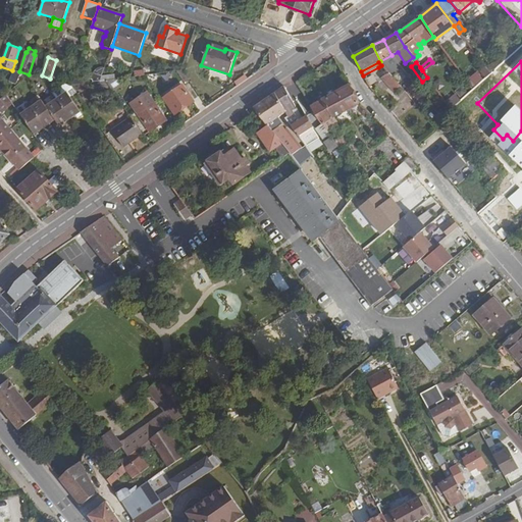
[(388,72),(381,65),(378,67),(385,75),(388,72)]
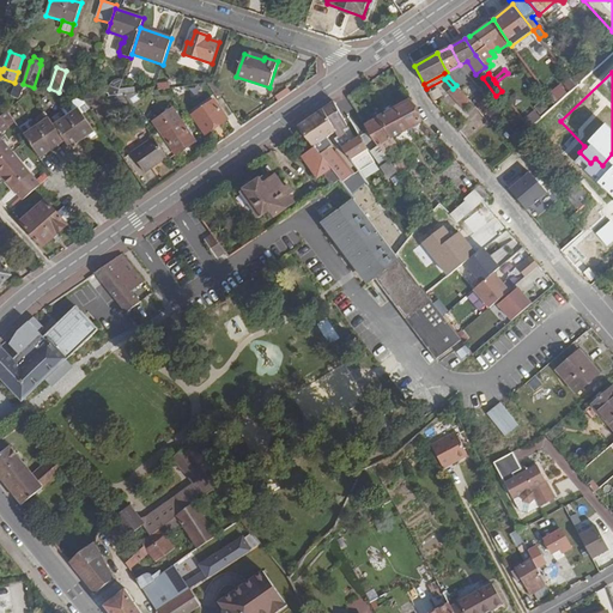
[(19,97),(23,85),(13,83),(11,95),(19,97)]
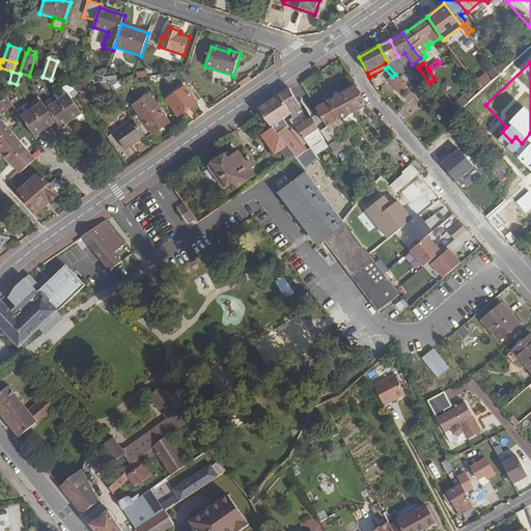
[(480,90),(492,81),(483,73),(473,82),(480,90)]
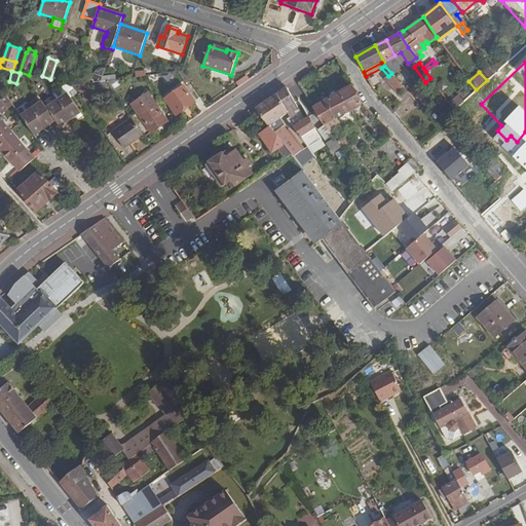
[(408,92),(391,73),(388,76),(385,79),(401,98),(408,92)]
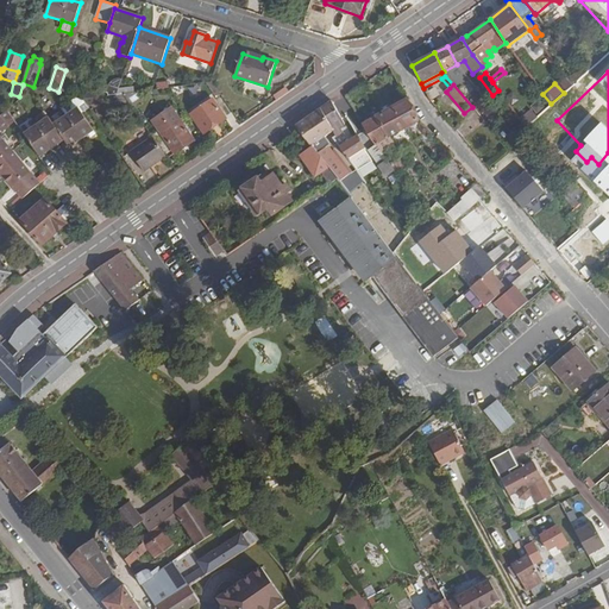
[(439,94),(434,87),(426,93),(429,100),(439,94)]
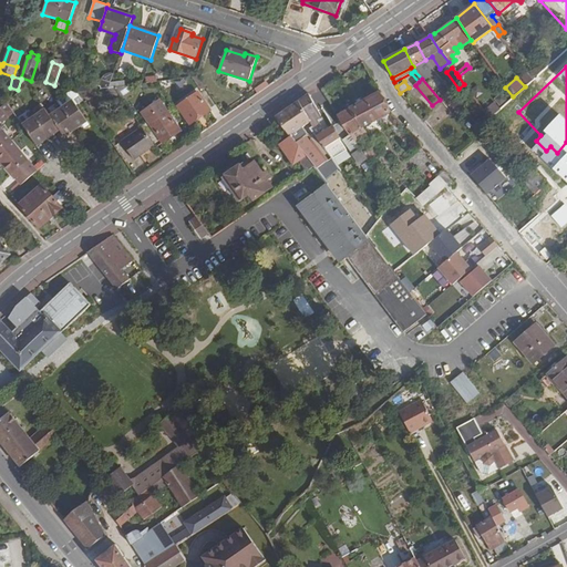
[(470,90),(475,98),(483,93),(477,85),(470,90)]
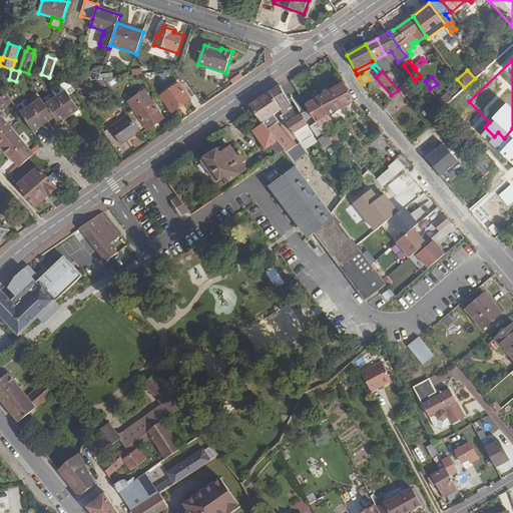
[(52,90),(57,96),(65,90),(69,95),(75,91),(70,84),(64,82),(52,90)]
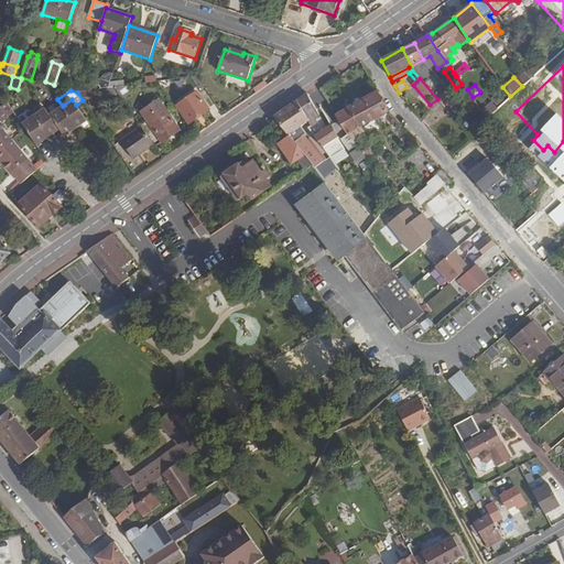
[(197,93),(177,107),(190,125),(210,110),(197,93)]
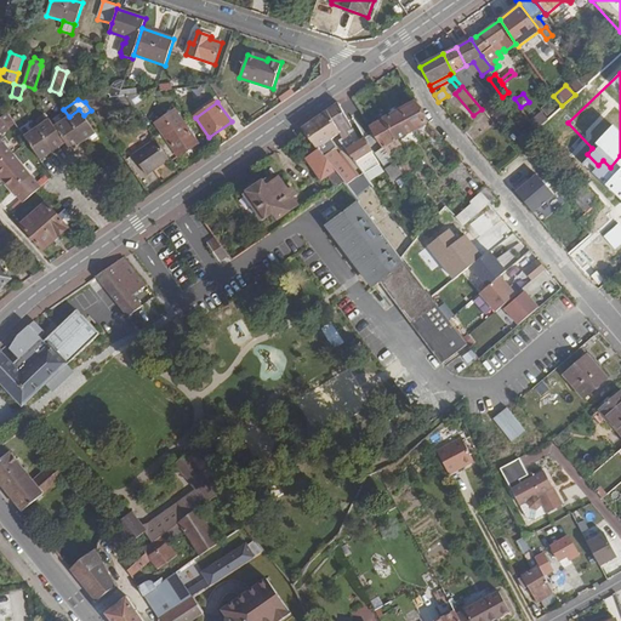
[(415,102),(383,120),(396,141),(411,131),(414,136),(417,134),(415,130),(426,124),(415,102)]
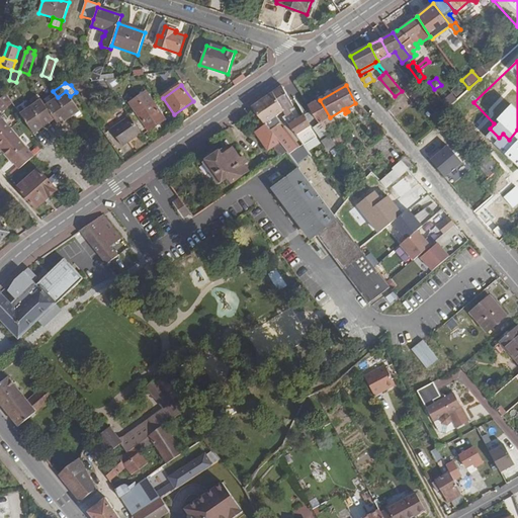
[(282,86),(272,92),(286,114),(283,116),(289,124),(296,119),(291,111),(294,108),(284,90),(282,86)]
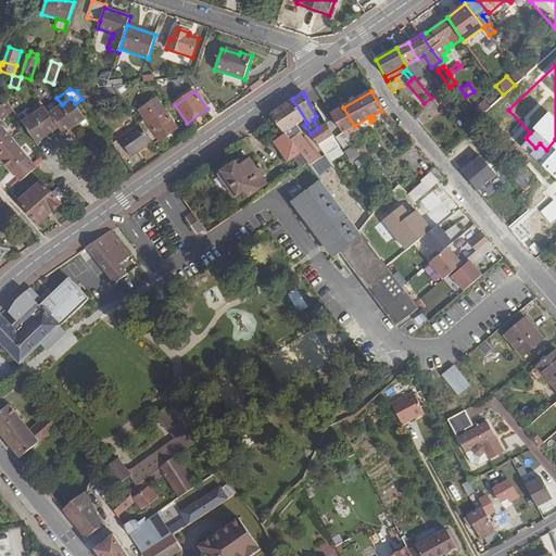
[(62,104),(49,113),(45,106),(22,123),(37,143),(59,128),(64,135),(86,119),(75,103),(71,98),(62,104)]
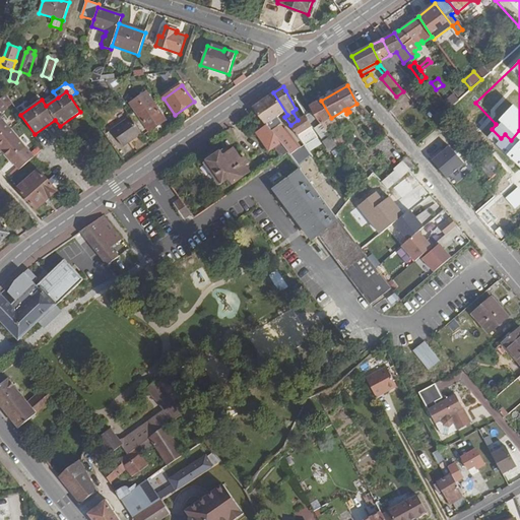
[(287,115),(273,92),(252,108),(265,125),(275,118),(282,114),(284,117),(287,115)]
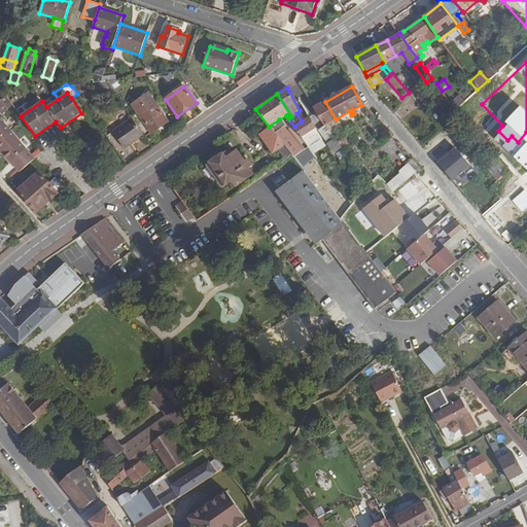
[(6,95),(0,100),(0,111),(3,114),(13,105),(6,95)]
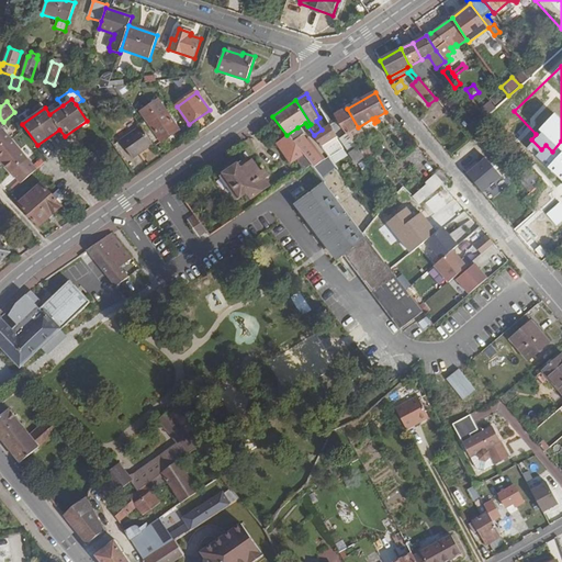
[(141,112),(146,120),(139,125),(141,126),(154,145),(155,147),(163,143),(180,131),(159,101),(149,107),(141,112)]
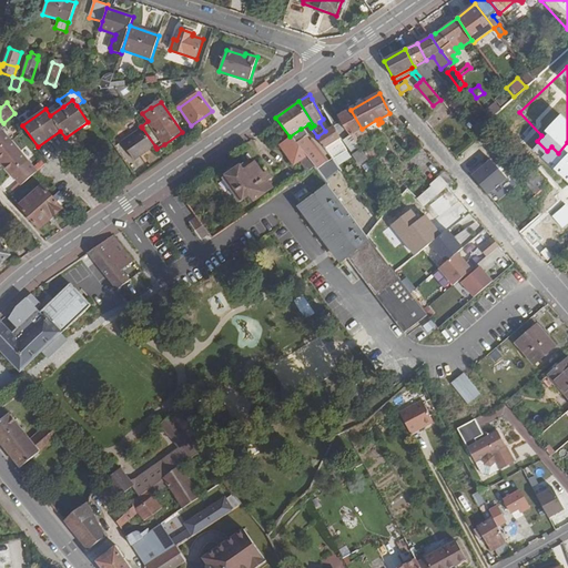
[(496,104),(486,113),(490,119),(500,111),(496,104)]
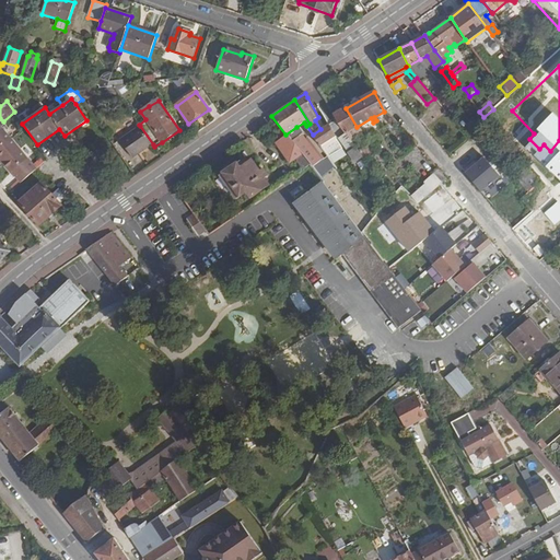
[(346,108),(334,115),(346,133),(357,127),(346,108)]
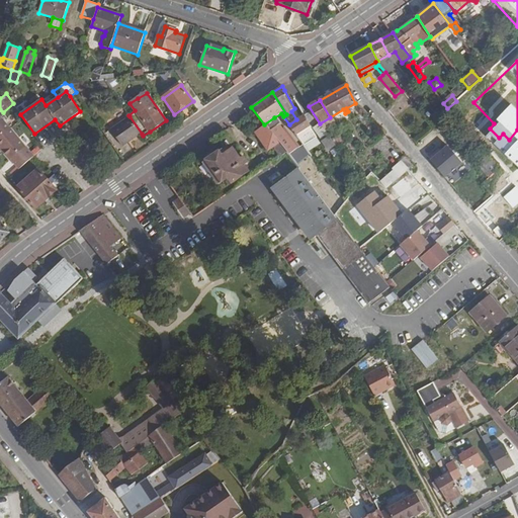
[(426,112),(435,123),(440,118),(431,107),(426,112)]
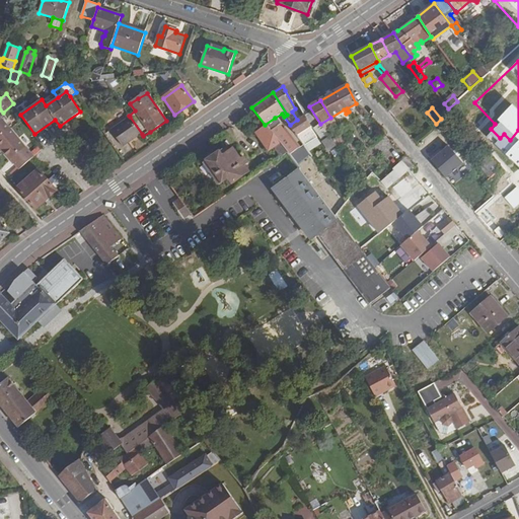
[(290,125),(297,135),(305,146),(317,138),(311,129),(311,126),(304,115),(297,120),(290,125)]
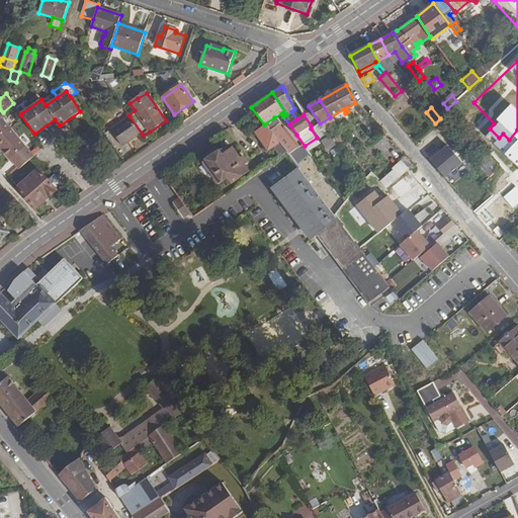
[(111,130),(122,147),(142,134),(130,116),(111,130)]
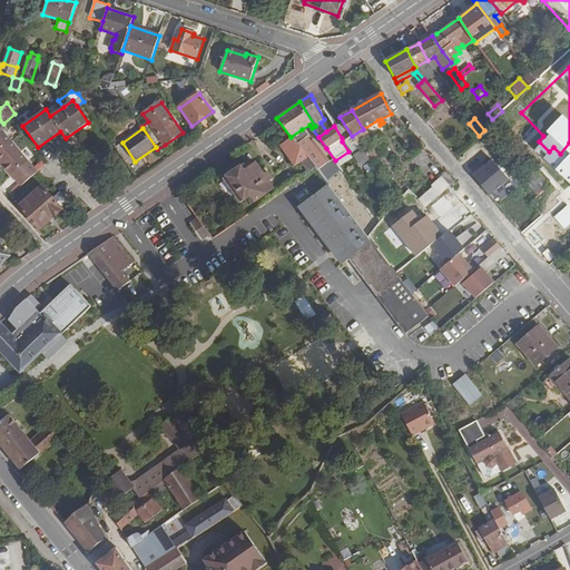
[(0,129),(0,161),(11,175),(12,175),(28,160),(0,129)]
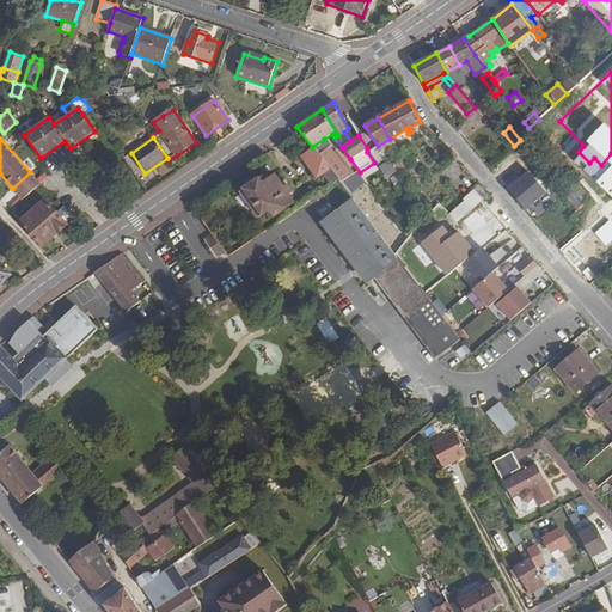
[(335,152),(324,139),(312,147),(312,148),(323,161),(325,160),(335,152)]
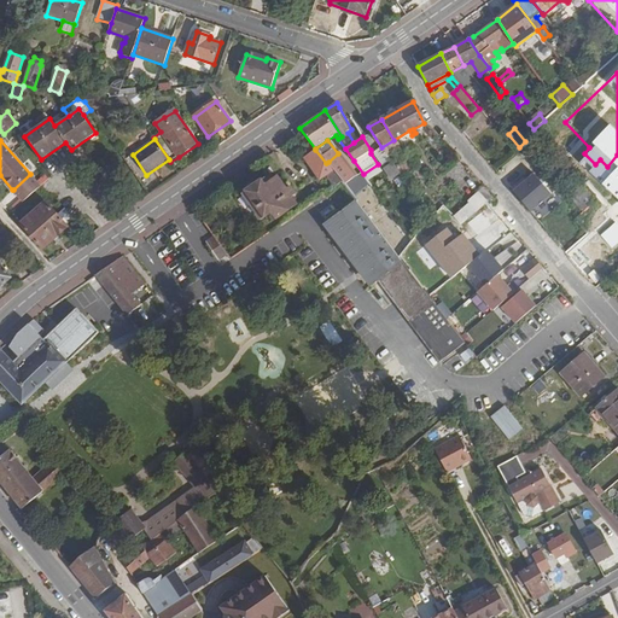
[(24,143),(17,149),(31,167),(39,162),(24,143)]
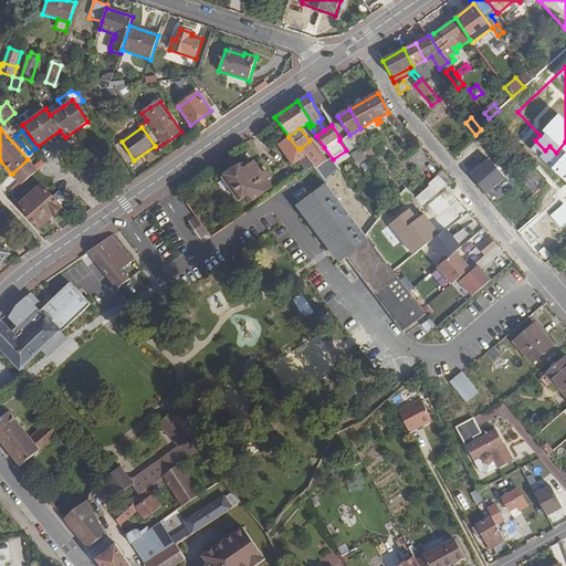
[(342,140),(352,154),(359,165),(367,159),(359,148),(349,135),(342,140)]
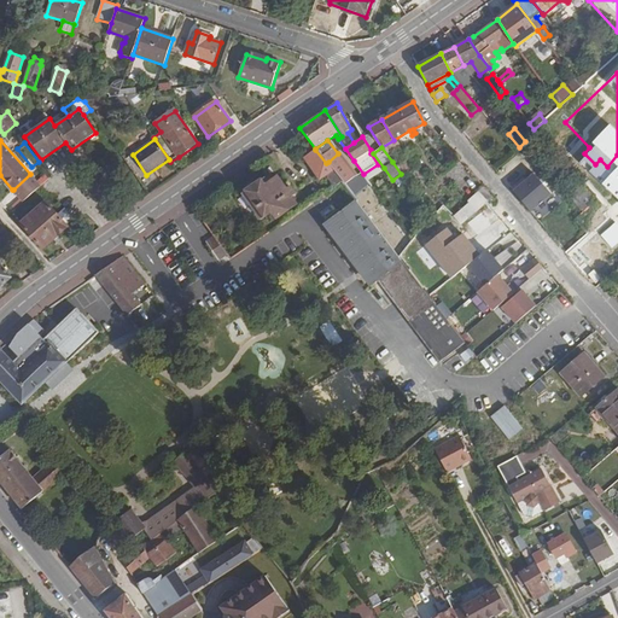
[(326,163),(315,150),(304,157),(321,179),(326,176),(332,170),(326,163)]
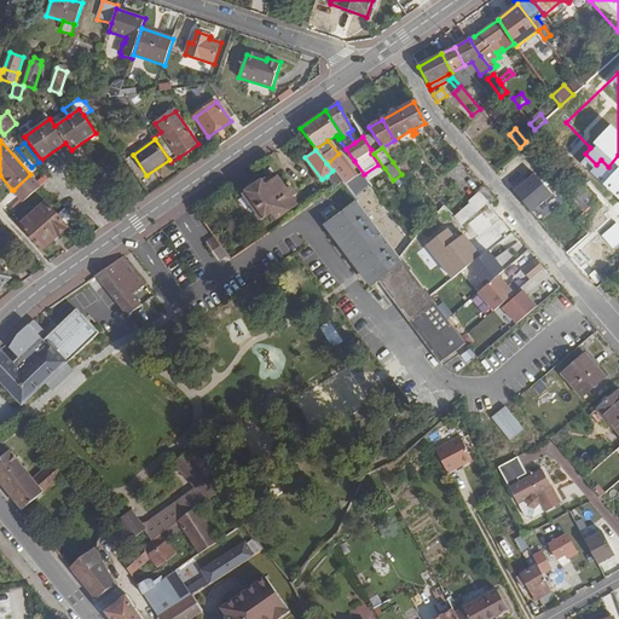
[(359,174),(341,152),(329,162),(346,184),(359,174)]
